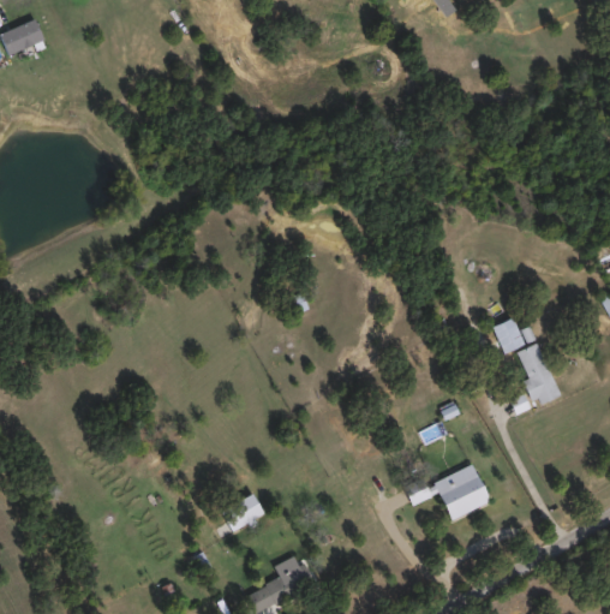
[(43,40),(7,54),(0,35),(0,31),(36,19),(43,40)]
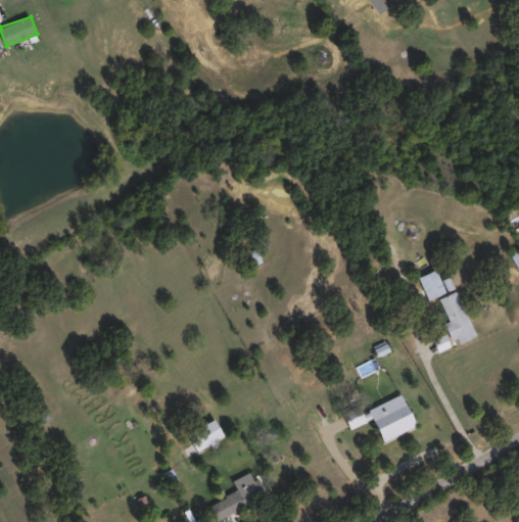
[(393,267),(387,243),(394,241),(400,265),(393,267)]
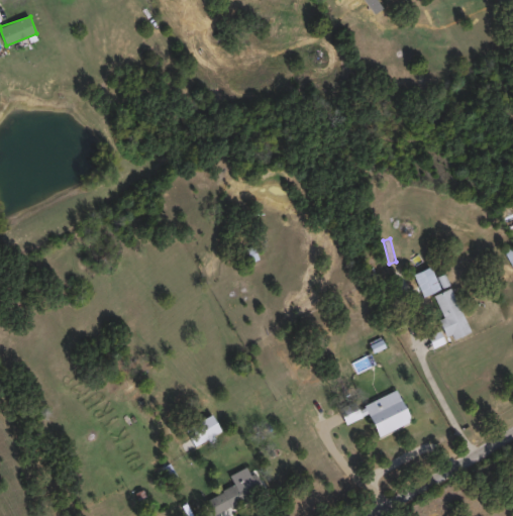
[(415,274),(432,267),(441,289),(425,296),(415,274)]
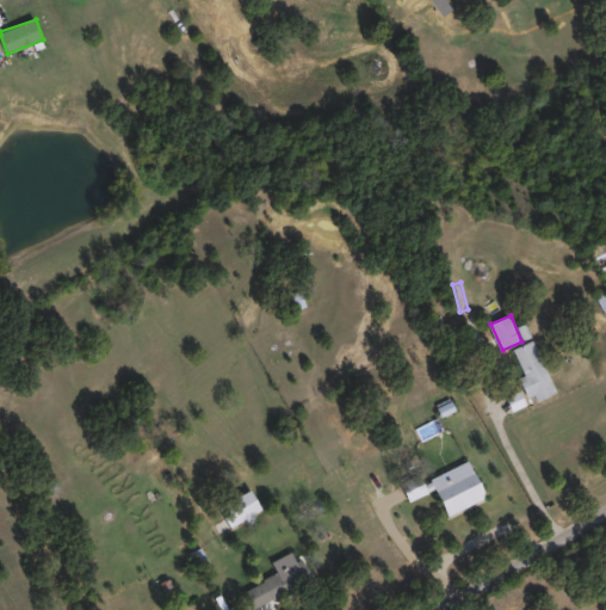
[(556,392),(533,401),(512,350),(535,340),(556,392)]
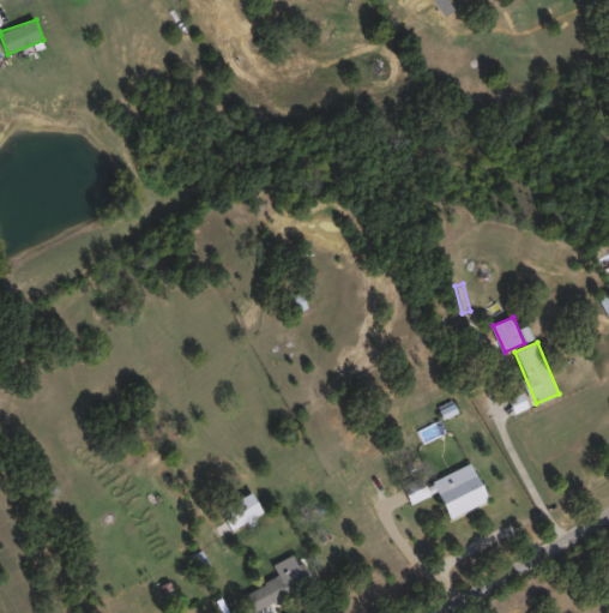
[(433,482),(471,463),(489,500),(452,520),(433,482)]
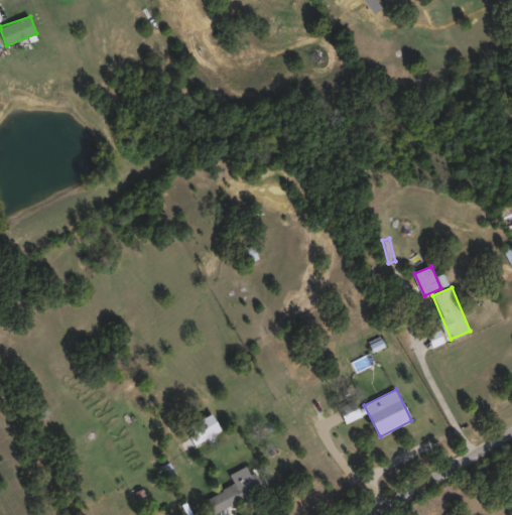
[(341,408),(355,401),(363,415),(349,423),(341,408)]
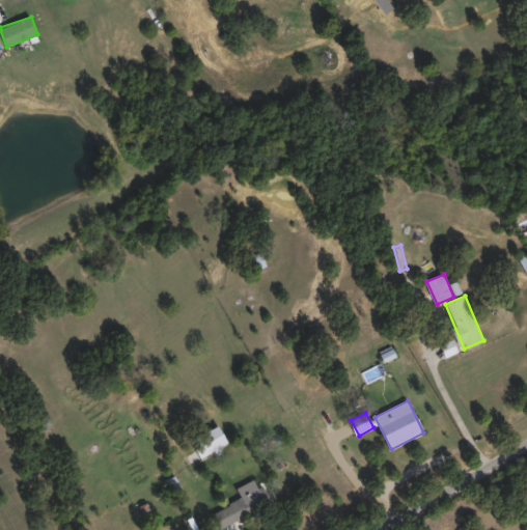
[(214,510),(265,486),(273,505),(222,529),(214,510)]
